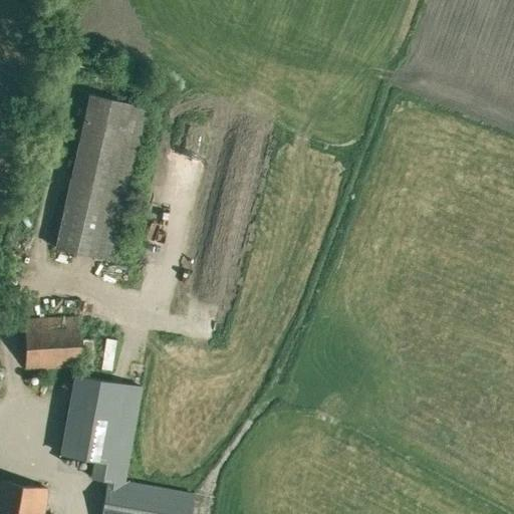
[(89,92),(54,248),(115,261),(150,106),(89,92)]
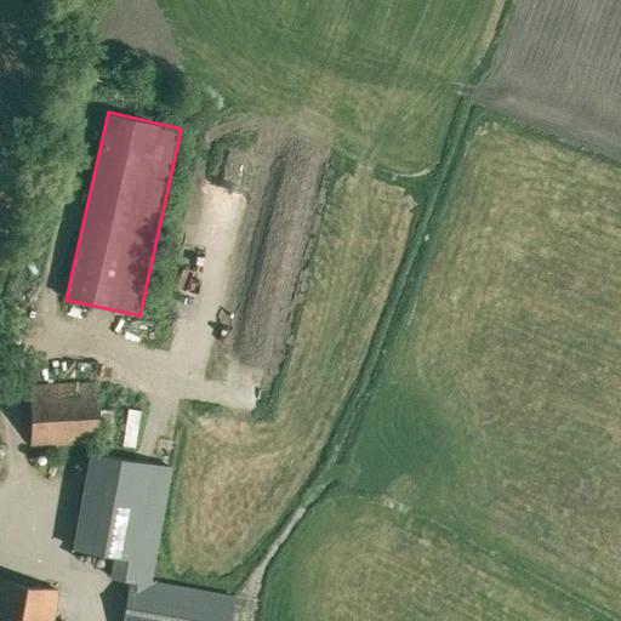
[(30,385),(30,417),(30,446),(96,444),(96,381),(30,385)]
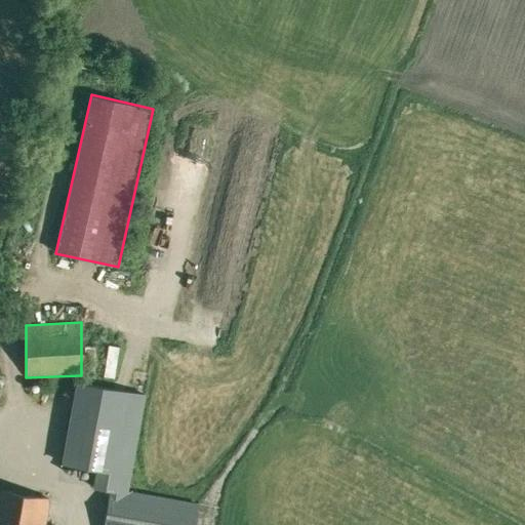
[(61,463),(86,468),(130,476),(146,395),(76,381),(61,463)]
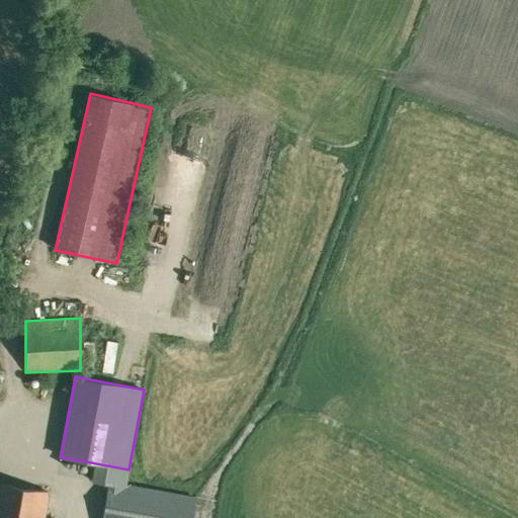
[(191,517),(196,497),(108,481),(100,517),(191,517)]
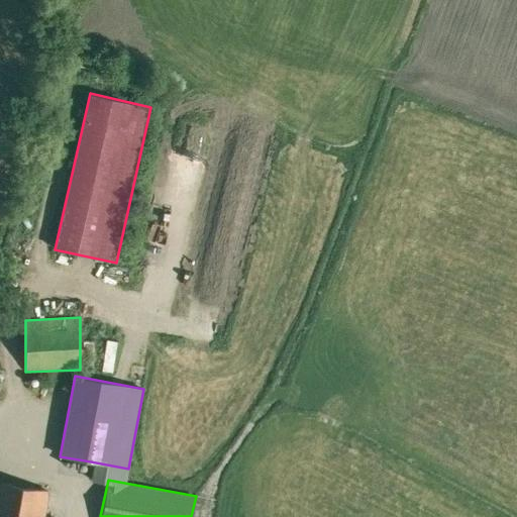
[(42,516),(47,491),(0,482),(0,516),(42,516)]
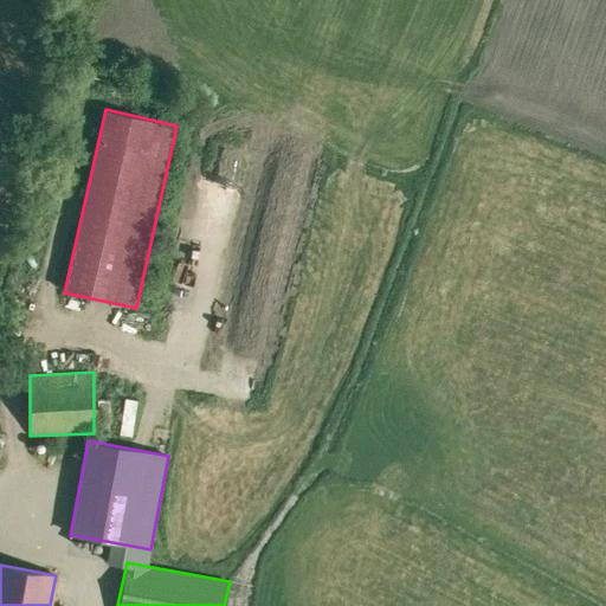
All buildings are outlined.
